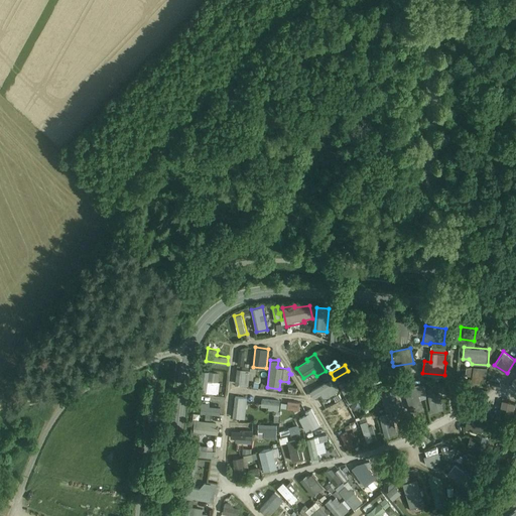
[(250,370),(238,369),(236,384),(249,386),(250,379),(255,380),(257,368),(250,367),(250,370)]
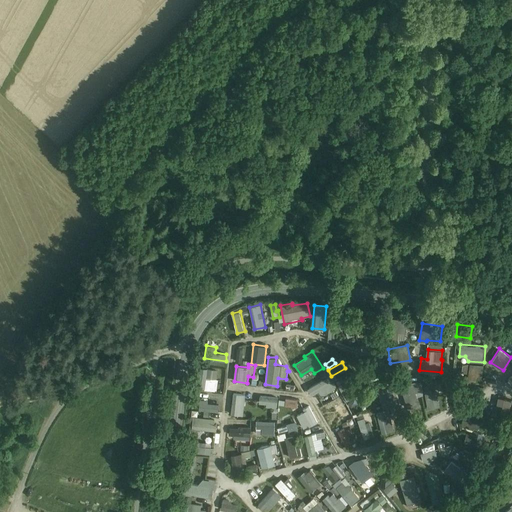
[(208,368),(200,367),(198,387),(205,388),(204,389),(217,391),(219,378),(207,377),(208,368)]
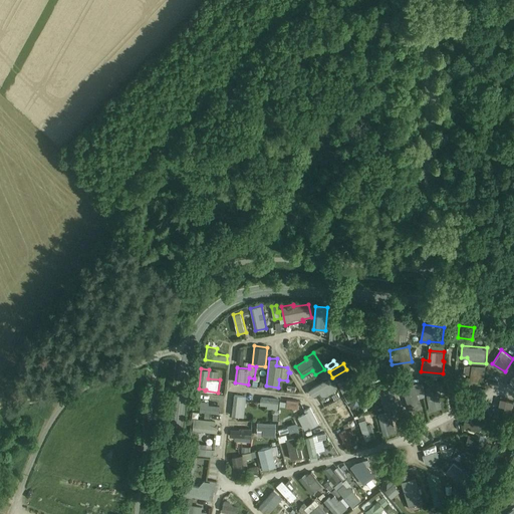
[(209,369),(208,377),(220,379),(221,370),(209,369)]
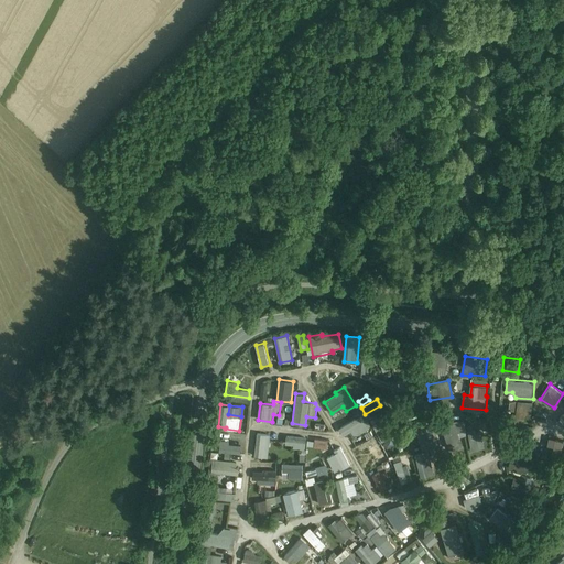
[(360,413),(356,407),(350,409),(356,416),(360,413)]
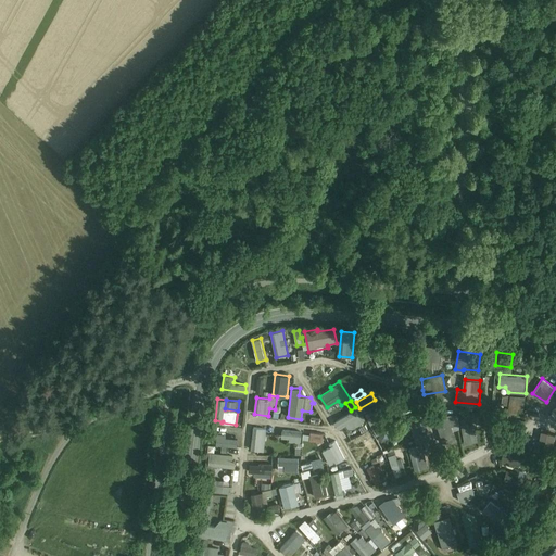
[(379,406),(365,413),(377,434),(384,431),(380,422),(387,419),(379,406)]
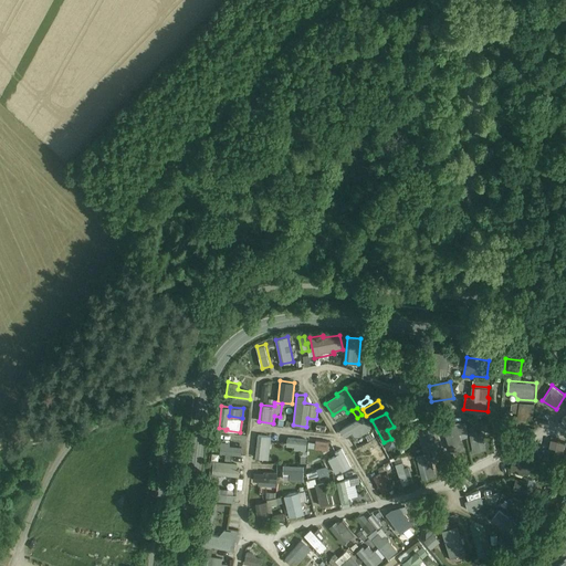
[(363,416),(339,429),(344,437),(353,432),(354,435),(359,436),(370,429),(363,416)]
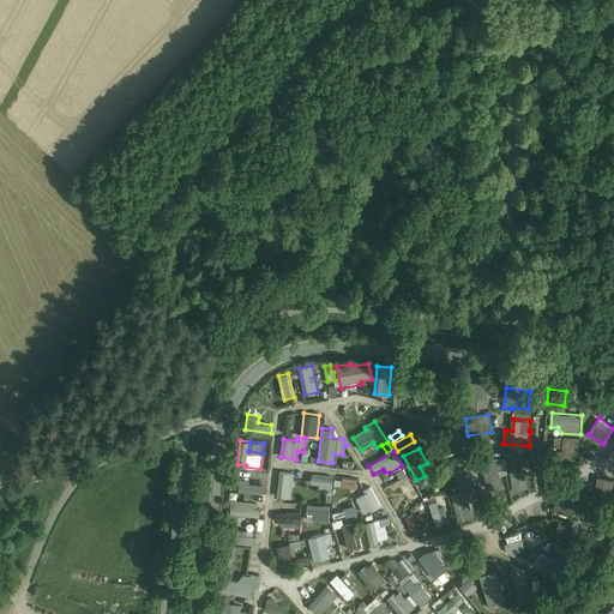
[(528,486),(524,469),(518,470),(516,459),(509,462),(513,491),(522,488),(522,487),(528,486)]
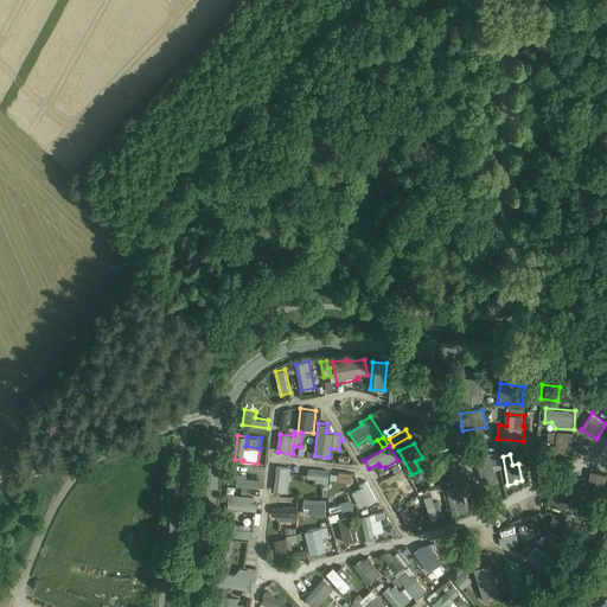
[(474,490),(465,458),(448,462),(455,484),(462,481),(466,492),(474,490)]
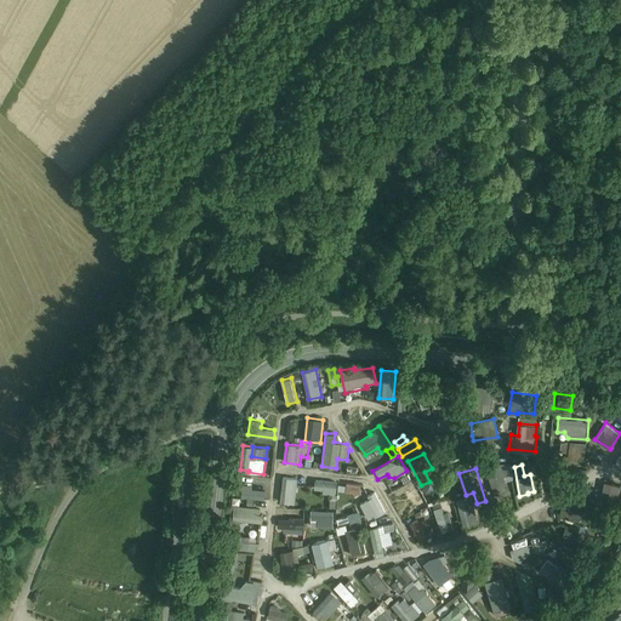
[(298,479),(284,477),(280,502),(296,503),(298,479)]
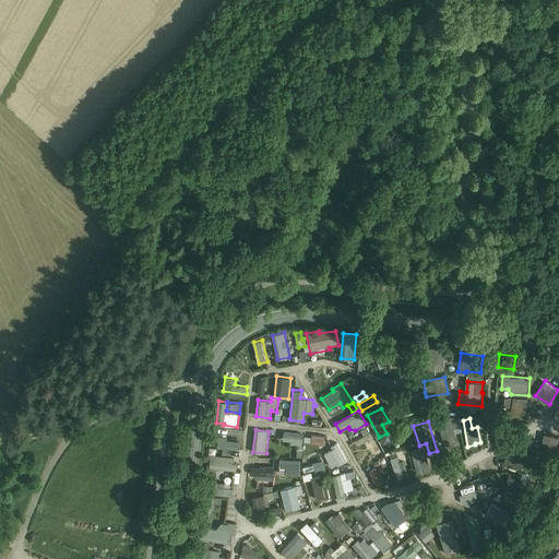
[(369,436),(354,443),(357,450),(372,442),(373,445),(378,444),(377,441),(379,440),(373,430),(368,433),(369,436)]
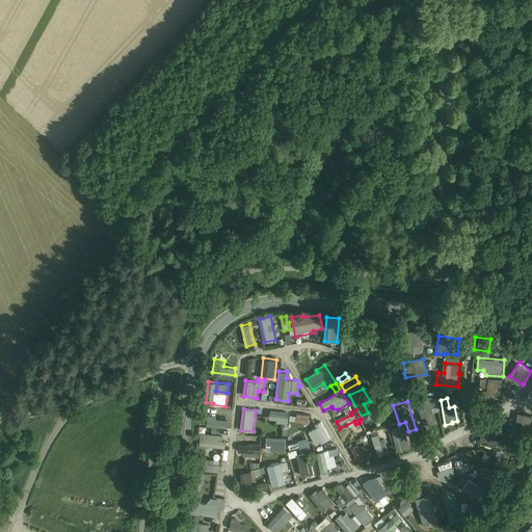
[(290,413),(270,410),(269,419),(277,419),(276,422),(289,424),(290,413)]
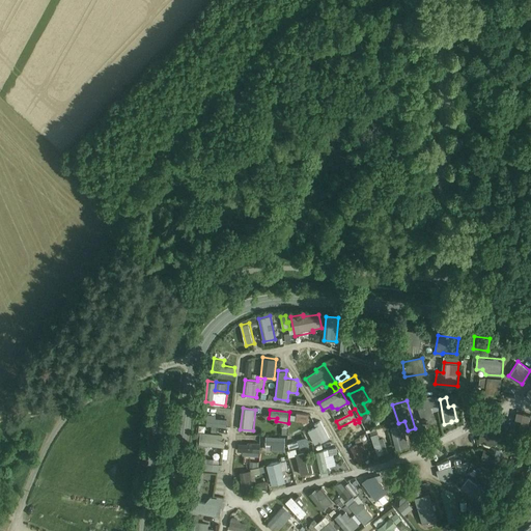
[(297,412),(296,420),(308,422),(309,414),(297,412)]
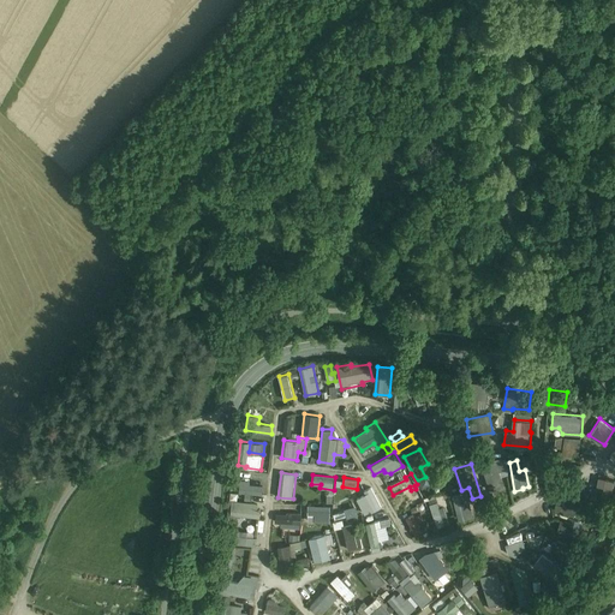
[(595,483),(614,487),(614,481),(596,477),(595,483)]
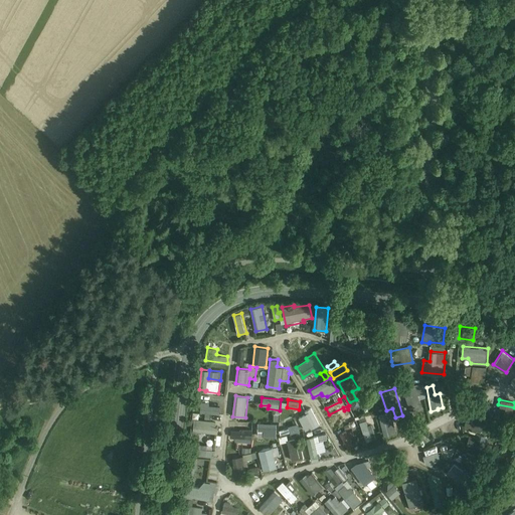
[(380,408),(377,400),(370,403),(373,411),(380,408)]
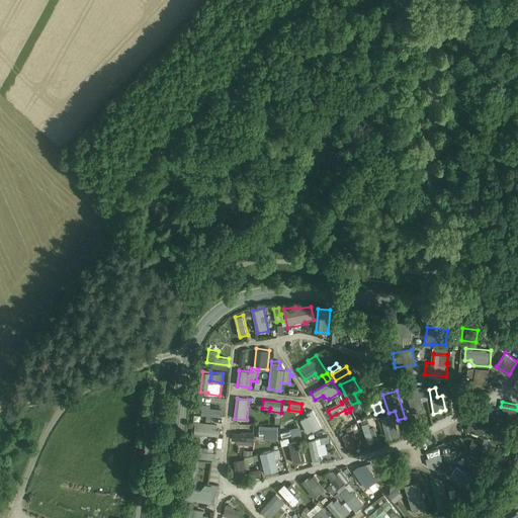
[(211,405),(200,404),(198,414),(222,417),(222,408),(211,407),(211,405)]
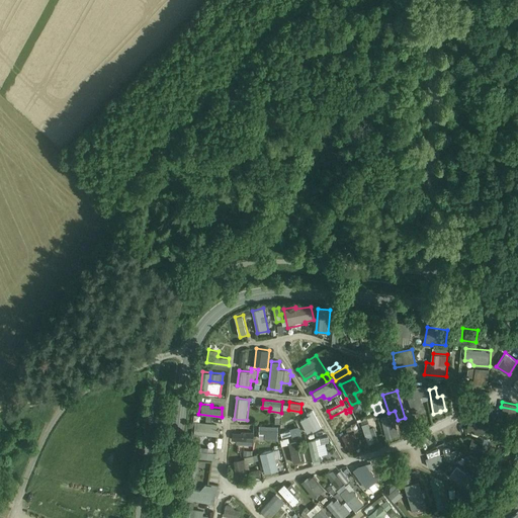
[(307,413),(308,415),(299,419),(308,434),(322,426),(314,410),(307,413)]
